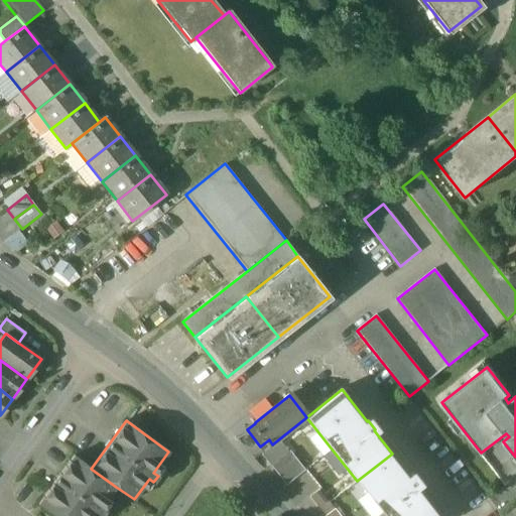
[(289,452),(271,467),(286,486),(304,471),(289,452)]
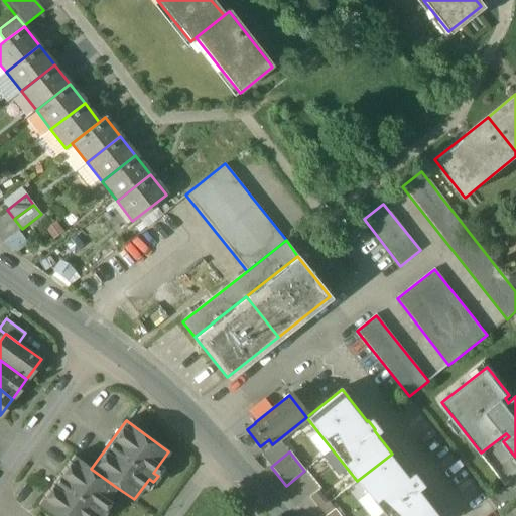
[(392,454),(357,481),(384,515),(441,515),(416,485),(418,483),(411,474),(409,476),(392,454)]
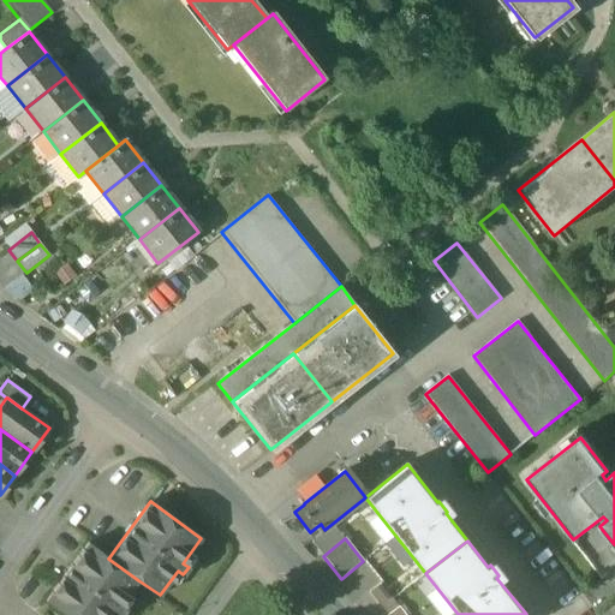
[(108,559),(87,543),(46,601),(64,614),(112,614),(114,611),(118,614),(120,614),(125,609),(119,605),(138,580),(108,559)]
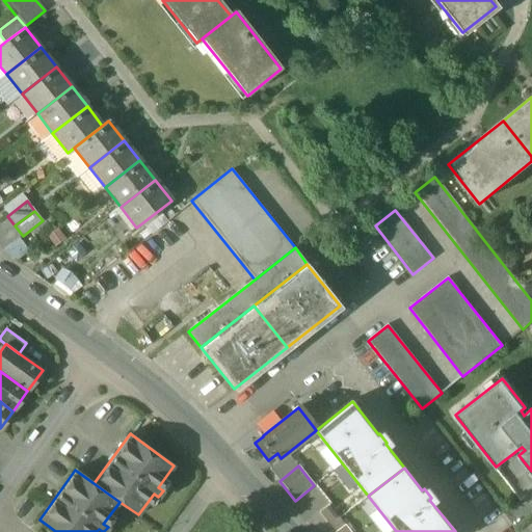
[(344,524),(329,505),(319,512),(335,531),(344,524)]
